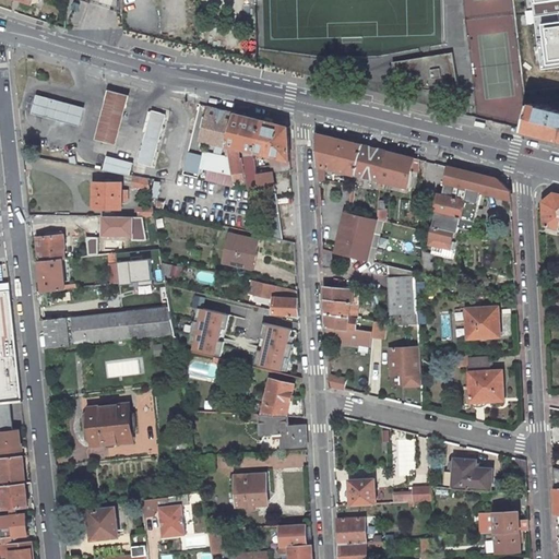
[(558,60),(558,19),(542,22),(546,62),(558,60)]
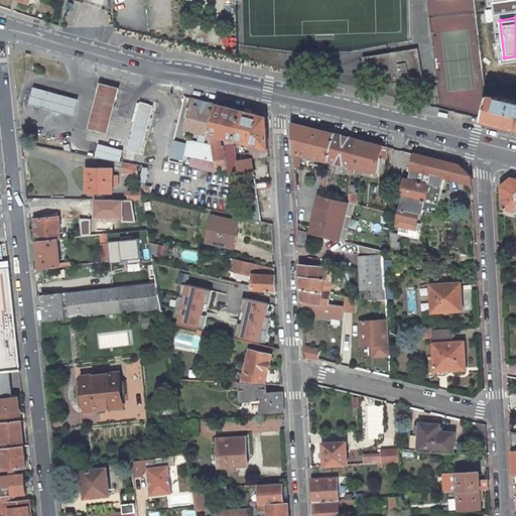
[(425,86),(418,49),(363,57),(366,75),(375,77),(387,80),(387,82),(398,85),(398,84),(406,82),(406,84),(425,86)]
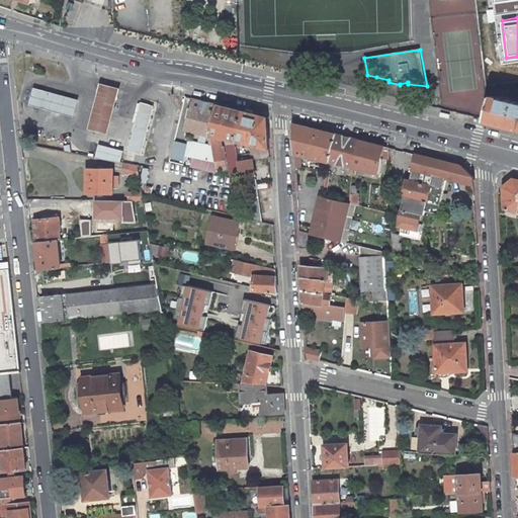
[(119,86),(99,82),(94,103),(88,128),(108,134),(114,109),(119,86)]
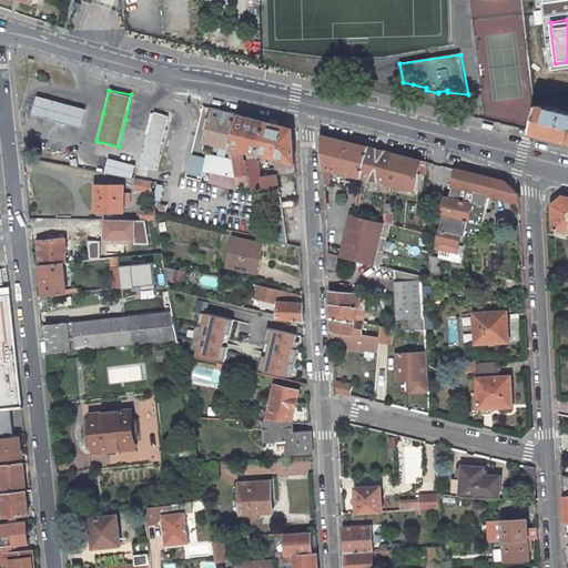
[(153,113),(141,165),(155,168),(168,117),(171,102),(159,99),(155,113),(153,113)]
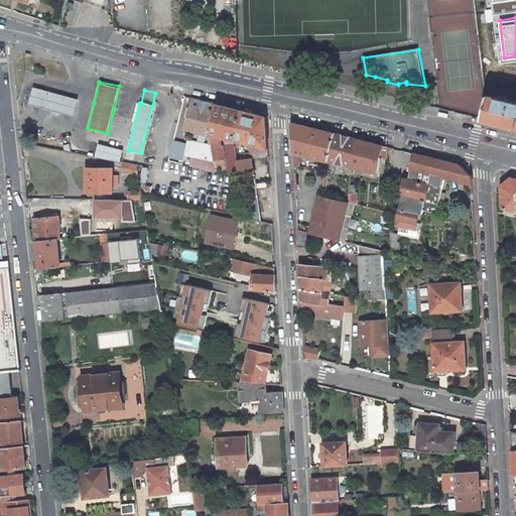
[(30,105),(73,113),(74,113),(76,98),(32,91),(30,105)]
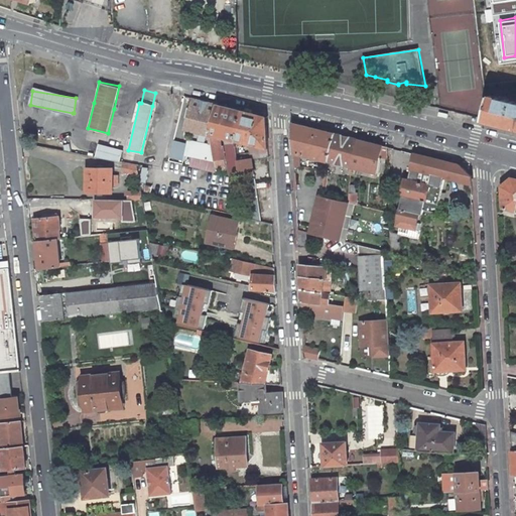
[(515,98),(515,102),(489,96),(484,120),(515,127),(515,98)]
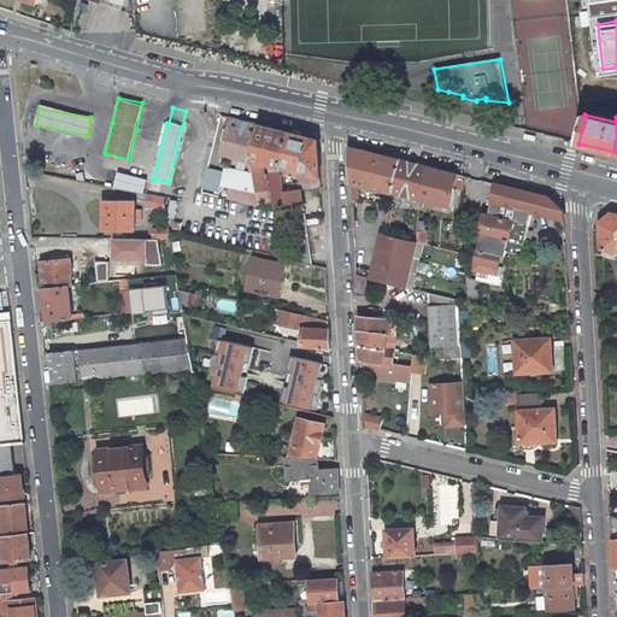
[(229,117),(222,146),(252,153),(259,124),(229,117)]
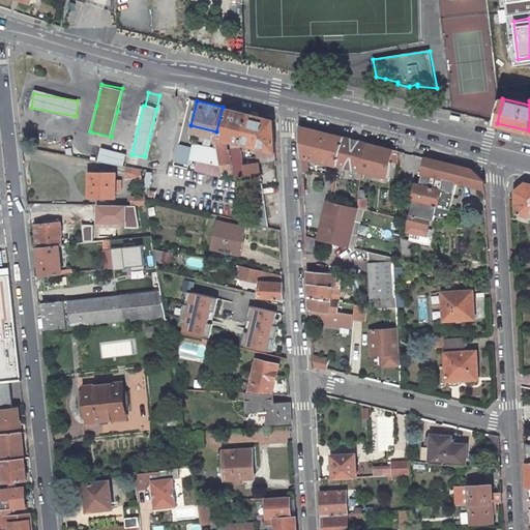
[(247,113),(223,107),(216,131),(215,137),(217,157),(219,170),(223,170),(228,169),(229,169),(229,162),(230,160),(229,149),(227,149),(225,139),(240,143),(240,142),(247,113)]
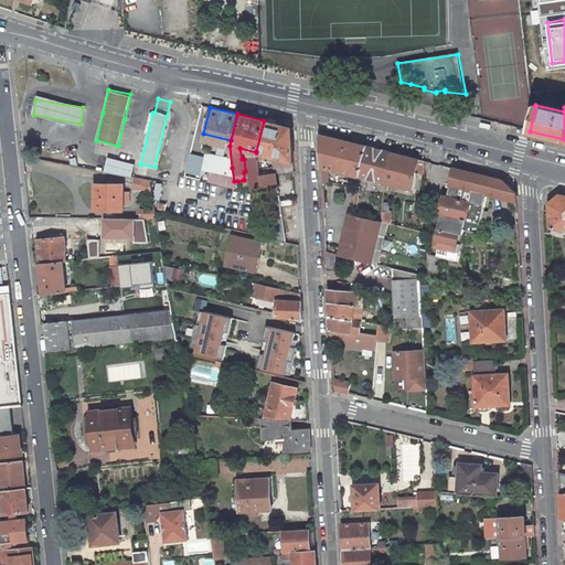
[(256,152),(278,157),(275,172),(292,176),(290,127),(264,120),(256,151),(256,152)]
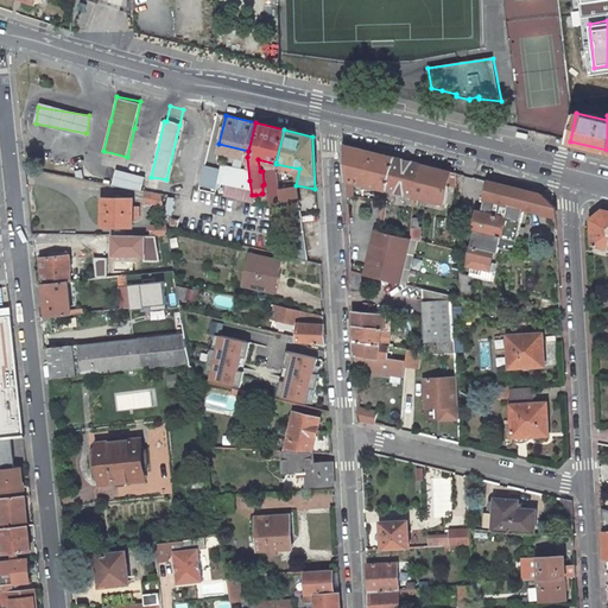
[(386,188),(393,157),(344,145),(347,194),(355,194),(354,181),(386,188)]
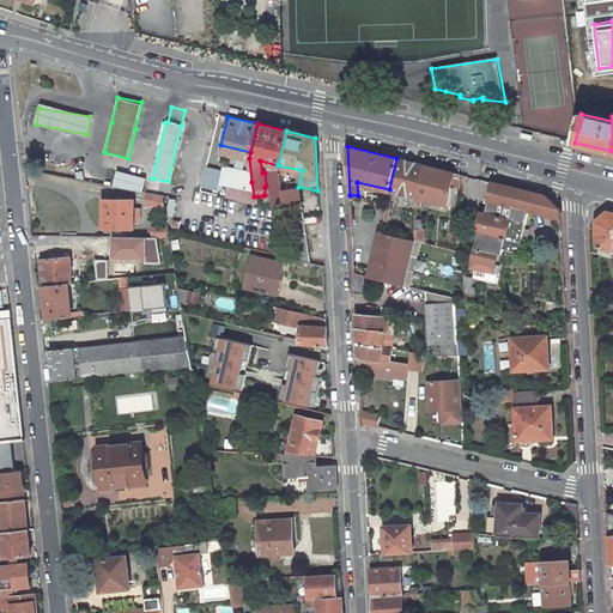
[(418,196),(425,165),(396,158),(389,189),(418,196)]
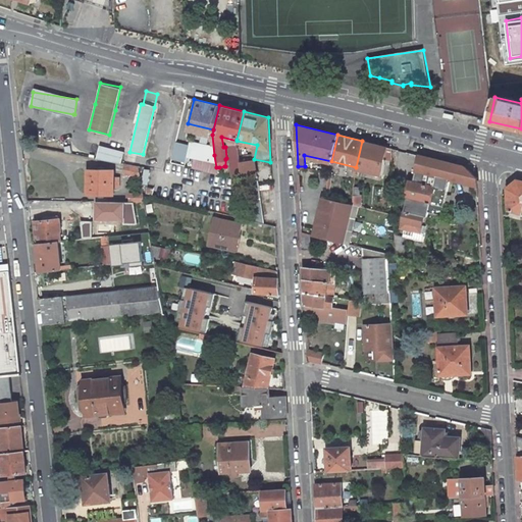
[(356,167),(379,173),(382,158),(385,147),(362,141),(356,167)]
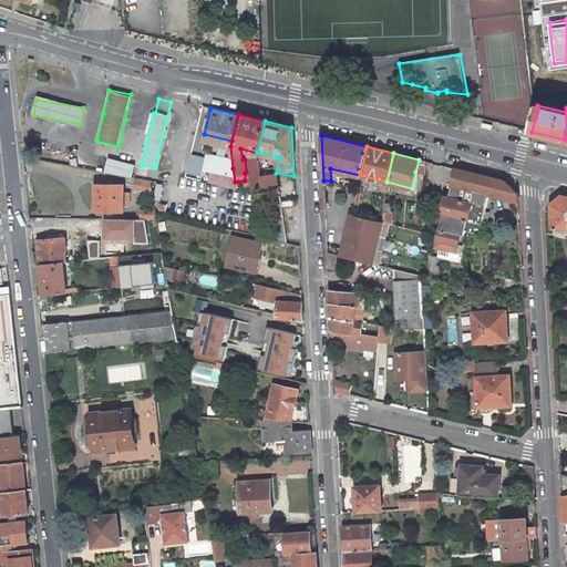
[(79,167),(75,156),(68,158),(70,166),(79,167)]
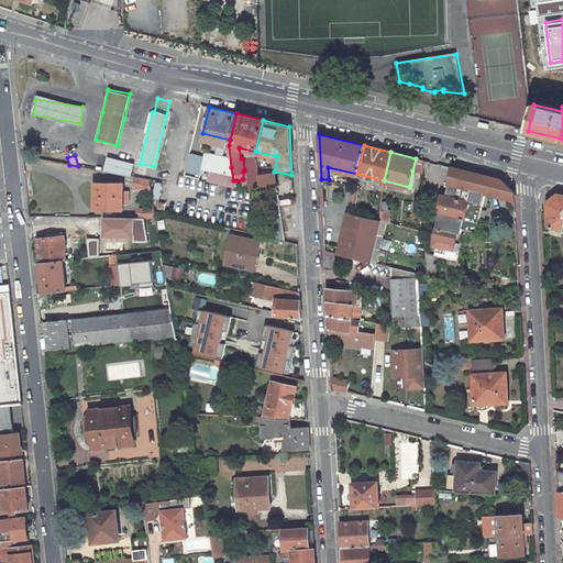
[(244,158),(249,189),(261,188),(261,183),(258,168),(257,165),(256,156),(244,158)]
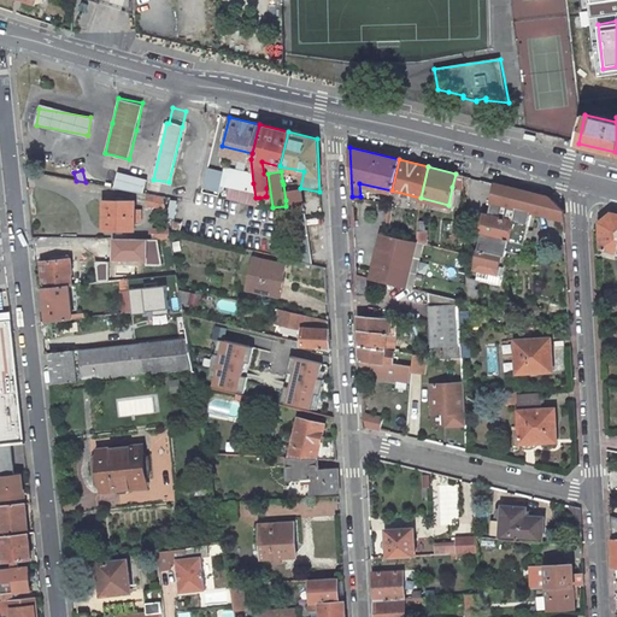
[(145,177),(116,172),(113,187),(142,192),(145,177)]
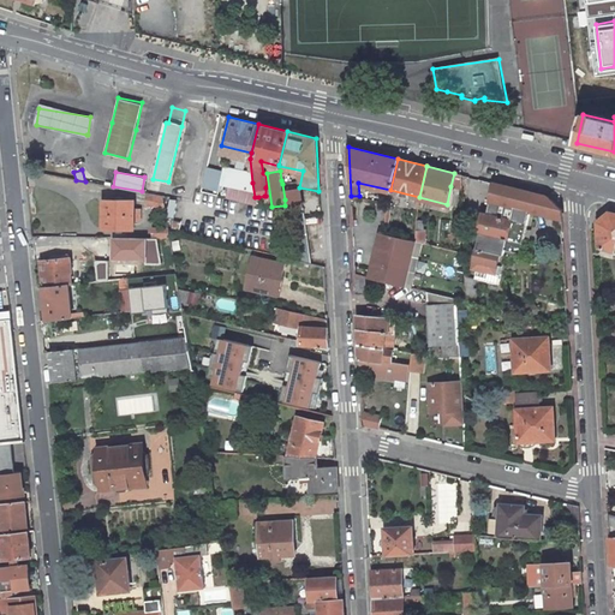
[(230,198),(252,204),(255,197),(252,183),(225,175),(224,184),(225,185),(222,196),(230,198)]
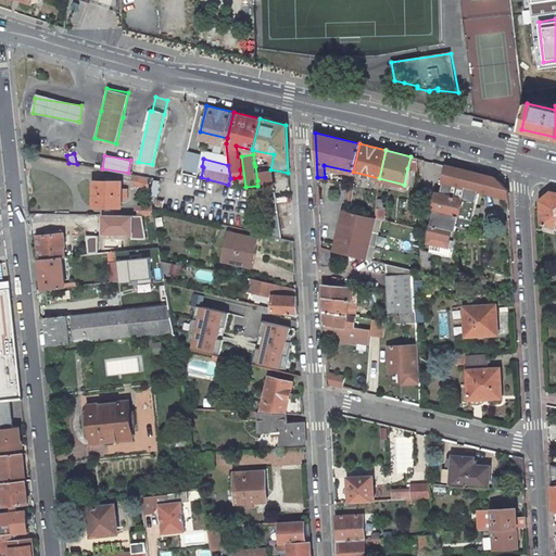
[(493,176),(445,164),(442,179),(506,197),(506,188),(493,176)]
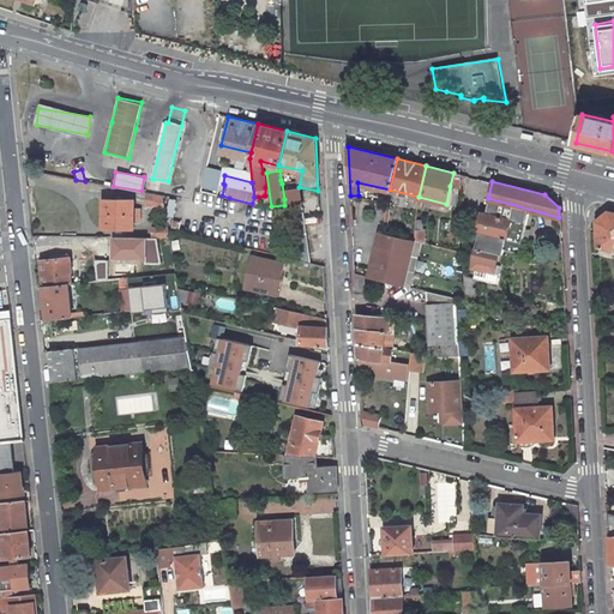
[(284,205),(286,212),(293,257),(308,260),(299,187),(282,184),(284,199),(284,205)]
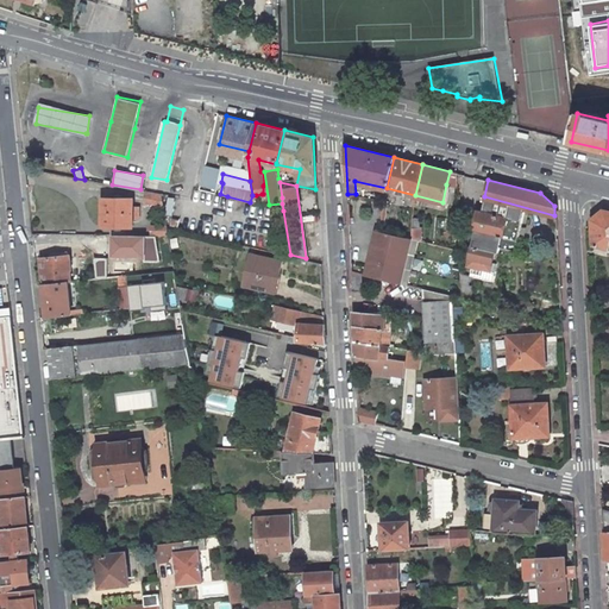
[(162,193),(145,190),(144,201),(155,203),(156,206),(164,208),(162,193)]
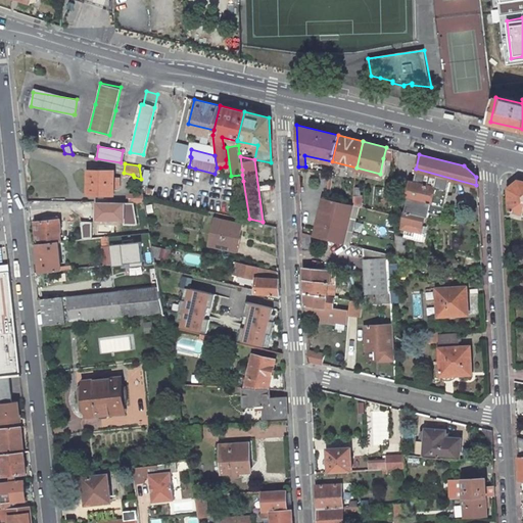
[(114,170),(88,170),(88,193),(114,194),(114,188),(120,188),(120,177),(114,177),(114,170)]
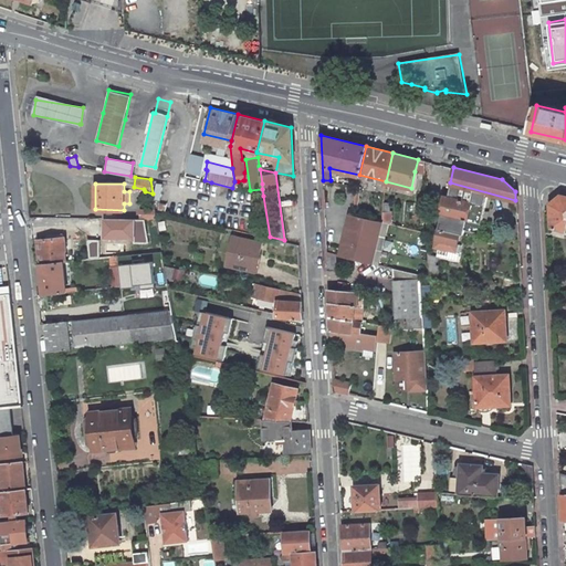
[(464,219),(481,223),(488,195),(449,185),(442,213),(440,212),(439,220),(440,220),(439,228),(461,233),(463,226),(453,223),(456,217),(464,219)]
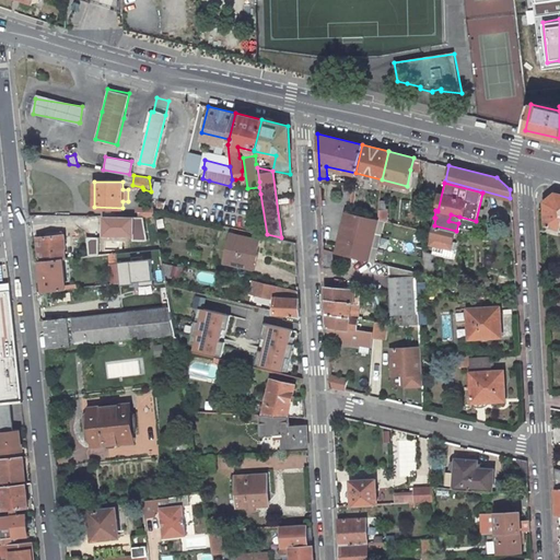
[(559,194),(555,193),(544,201),(546,224),(559,228),(559,194)]
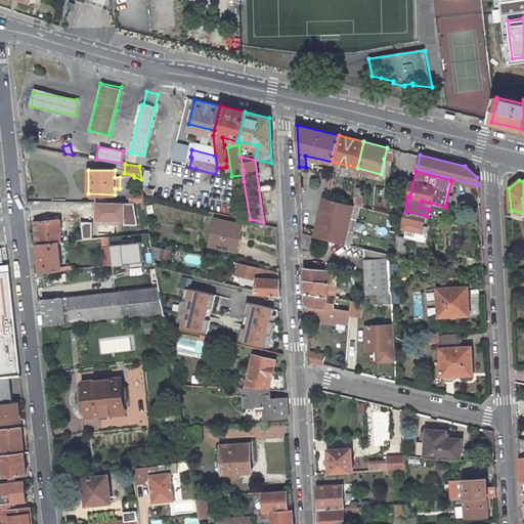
[(138,192),(131,193),(131,200),(131,203),(144,203),(142,189),(138,189),(138,192)]
